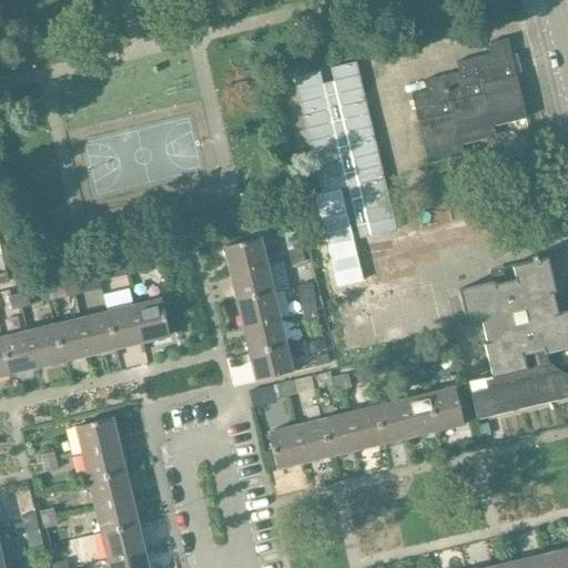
[(525,118),(509,49),(506,39),(486,43),(489,54),(455,62),(458,72),(444,75),(443,75),(424,80),(427,91),(411,94),(427,163),(463,155),(460,144),(494,137),(492,127),(525,118)]
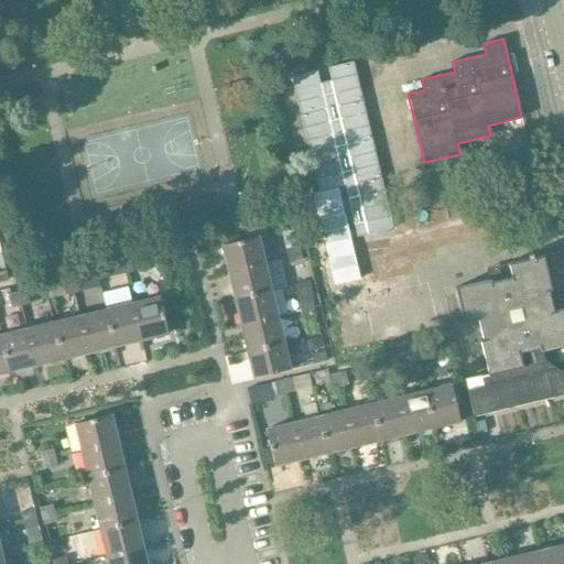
[(316,68),(290,75),(318,191),(345,184),(357,236),(393,227),(353,60),(327,66),(329,79),(320,82),(316,68)]
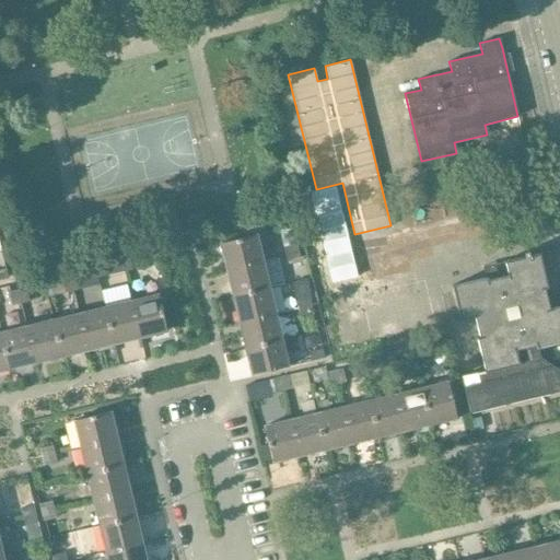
[(220,244),(226,270),(263,261),(256,235),(220,244)]
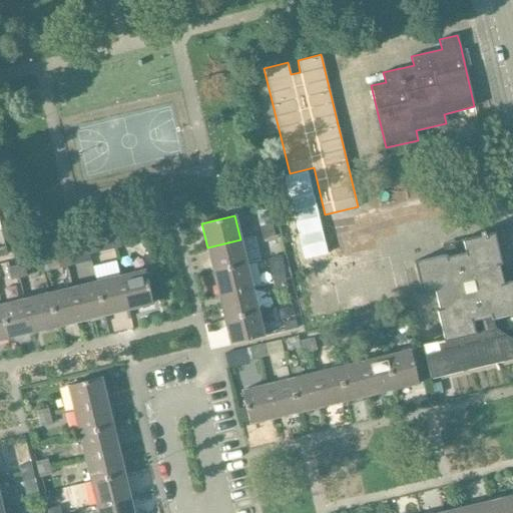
[(260,227),(262,234),(273,231),(271,224),(260,227)]
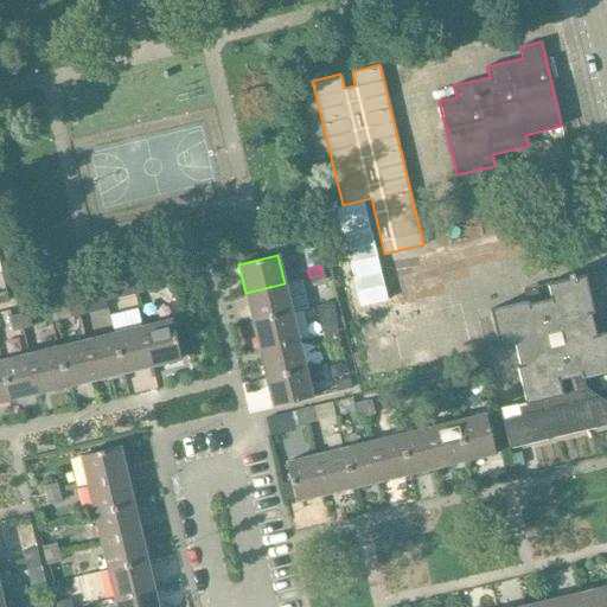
[(568,278),(545,283),(547,285),(550,299),(529,304),(528,300),(525,301),(526,301),(491,310),(490,310),(498,347),(500,347),(500,346),(513,344),(519,365),(516,366),(516,368),(517,368),(525,402),(524,402),(524,403),(499,409),(509,447),(606,423),(606,402),(585,388),(582,378),(606,371),(606,331),(595,334),(589,313),(593,312),(593,311),(592,311),(583,276),(585,276),(583,274),(574,276),(573,273),(567,274),(568,278)]
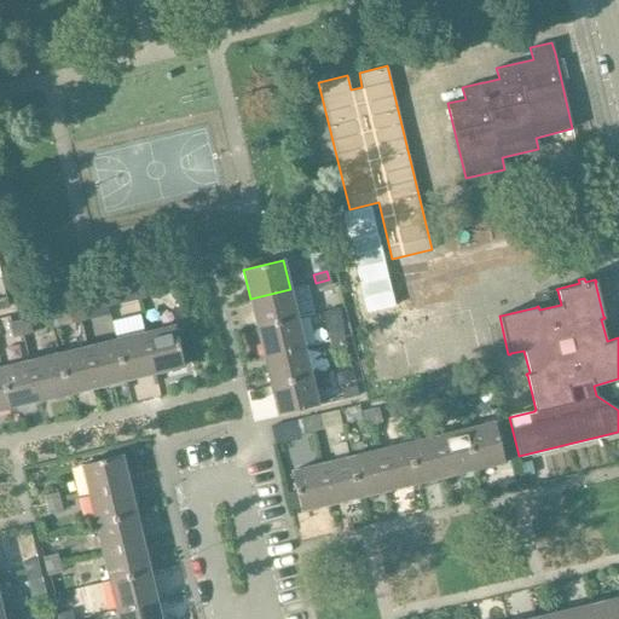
[(329,279),(316,283),(318,293),(331,289),(329,279)]
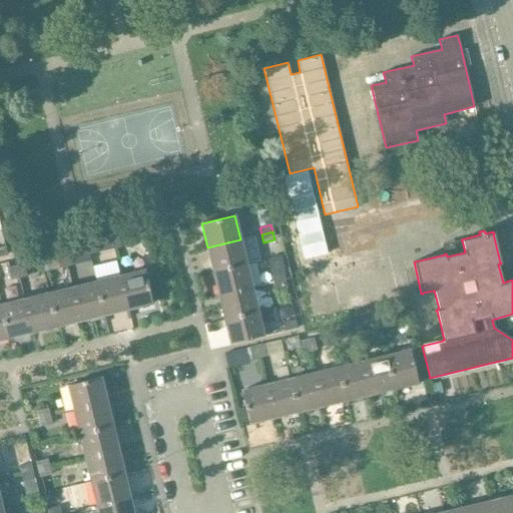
[(118,235),(110,237),(113,249),(120,247),(118,235)]
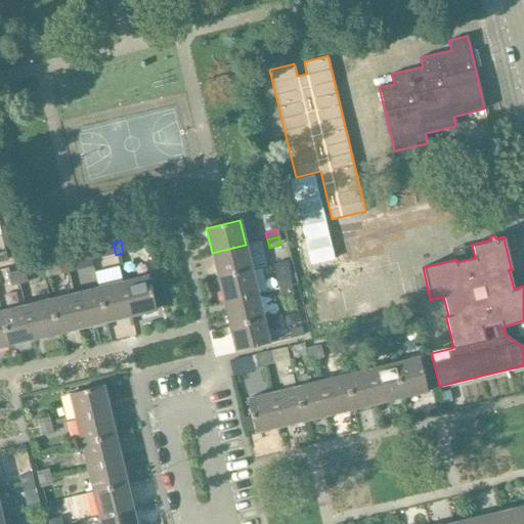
[(104,245),(107,257),(116,255),(113,243),(104,245)]
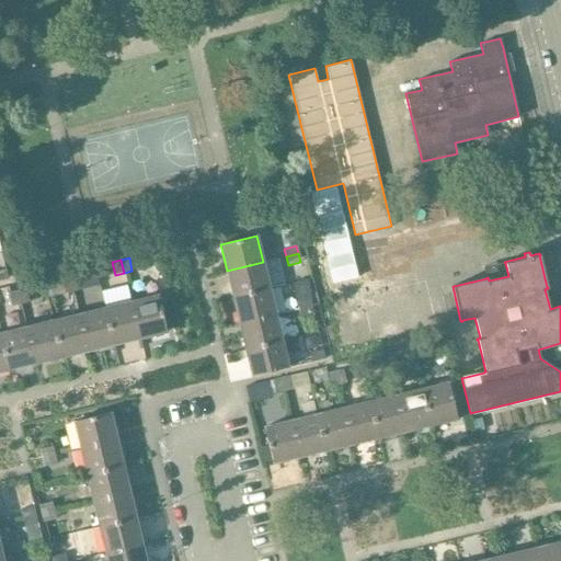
[(263,262),(227,271),(232,296),(268,288),(263,262)]
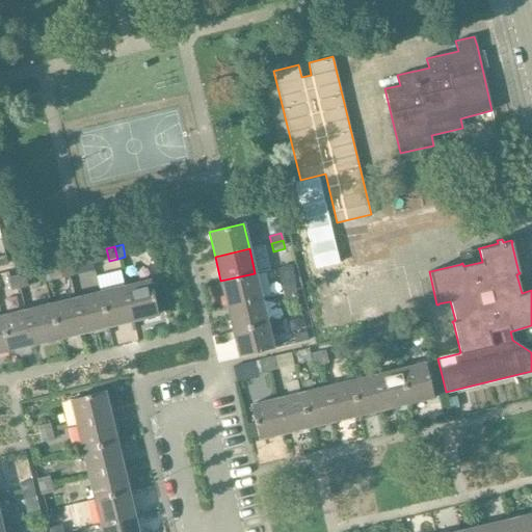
[(74,263),(67,264),(70,276),(77,274),(74,263)]
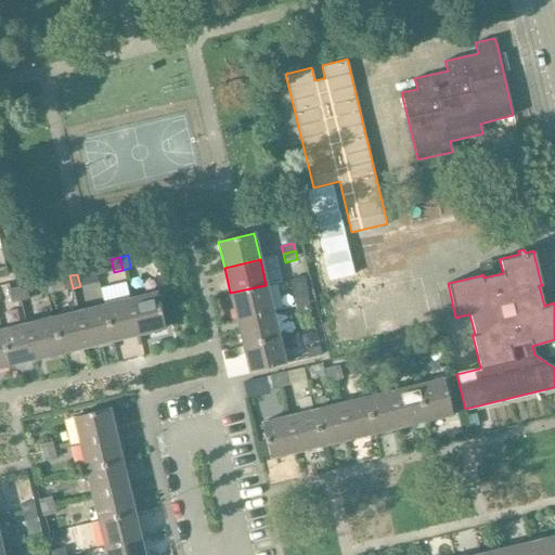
[(69,275),(61,278),(64,291),(73,288),(69,275)]
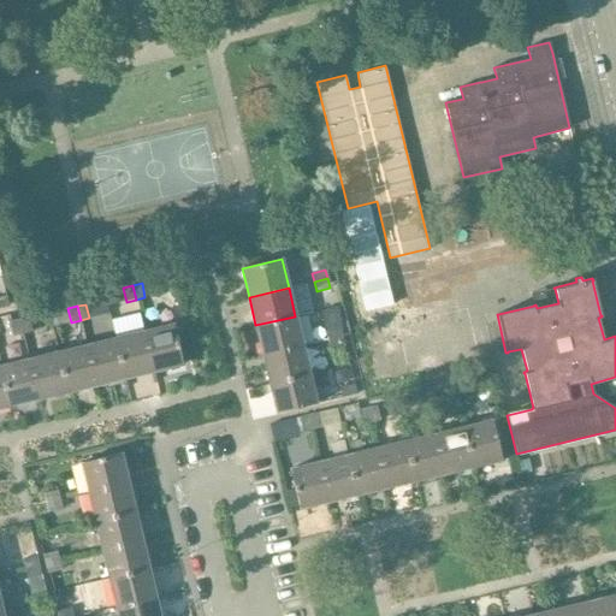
[(295,317),(255,325),(262,354),(302,345),(295,317)]
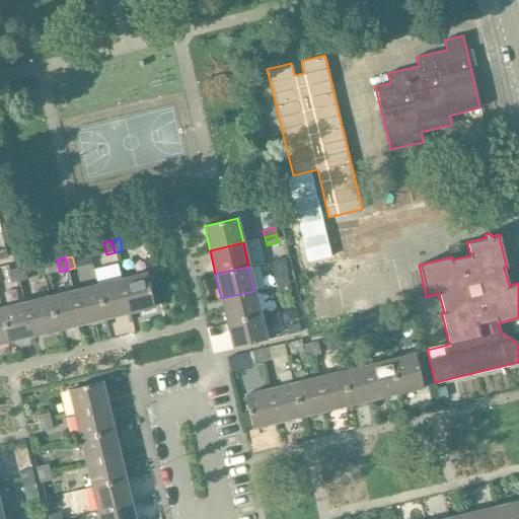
[(24,268),(17,270),(19,281),(27,280),(24,268)]
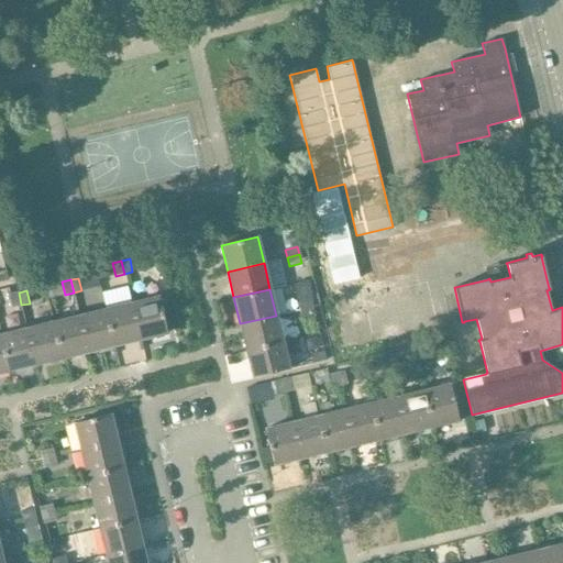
[(19,293),(12,294),(9,295),(12,308),(21,305),(19,293)]
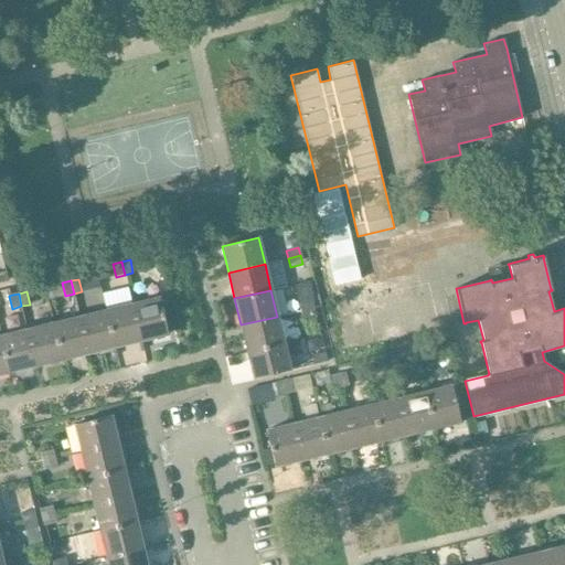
[(159,298),(131,305),(140,341),(168,334),(159,298)]
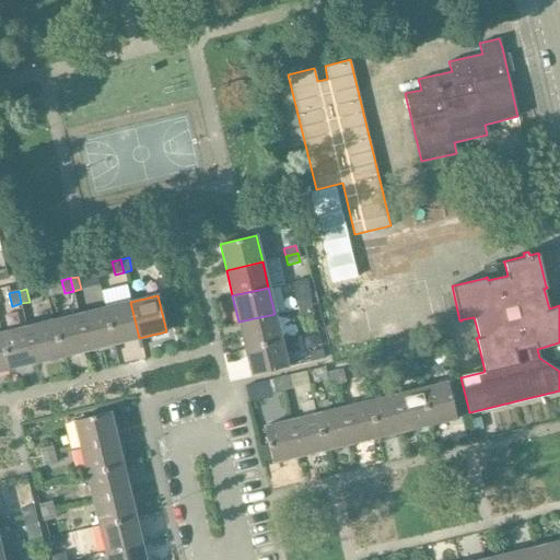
[(295,300),(298,308),(311,305),(308,298),(295,300)]
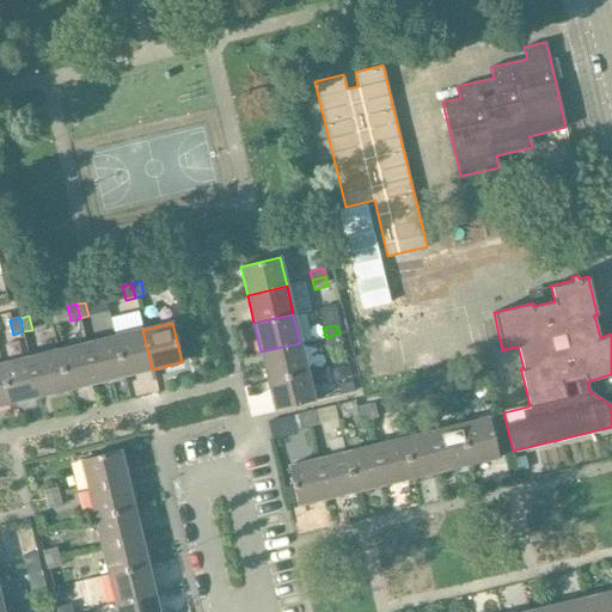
[(142,330),(115,336),(124,377),(152,369),(142,330)]
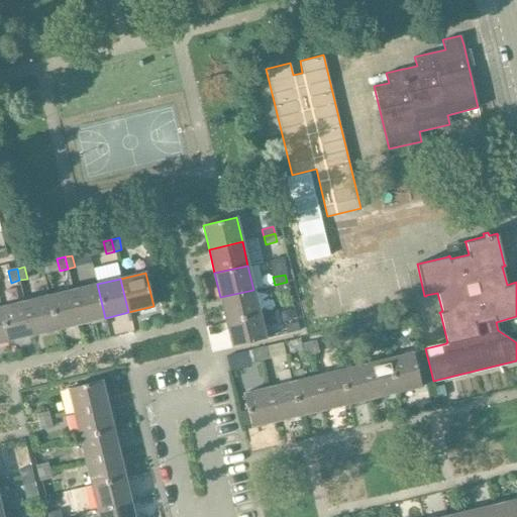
[(287,282),(275,285),(277,293),(289,290),(287,282)]
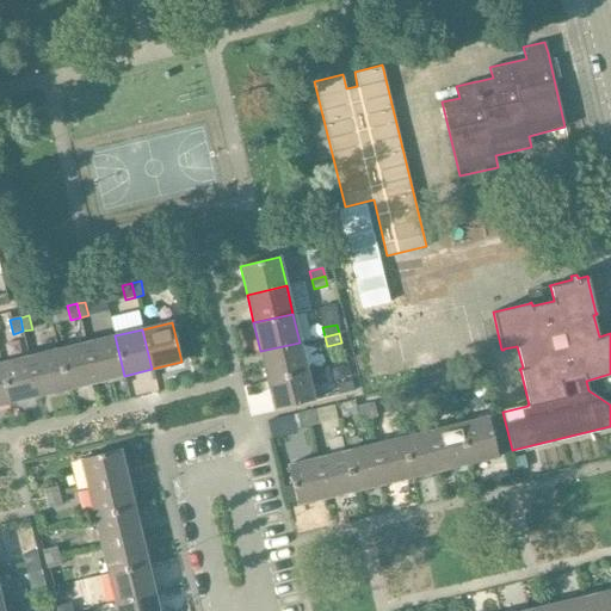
[(115,335),(86,343),(96,382),(124,376),(115,335)]
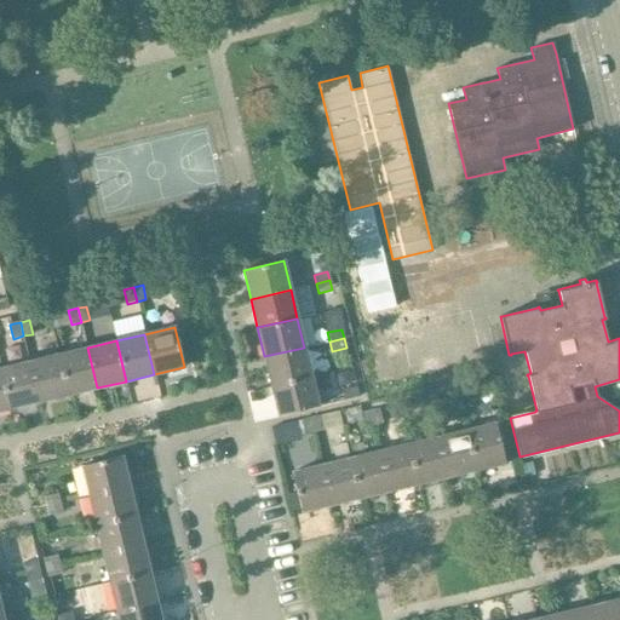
[(87,348),(59,355),(69,395),(97,388),(87,348)]
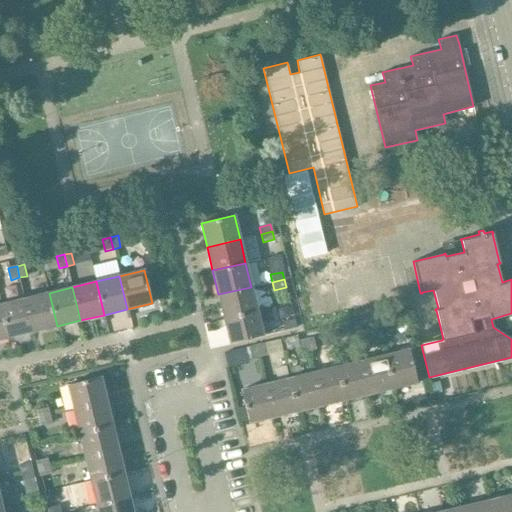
[(251,287),(218,294),(224,319),(257,311),(251,287)]
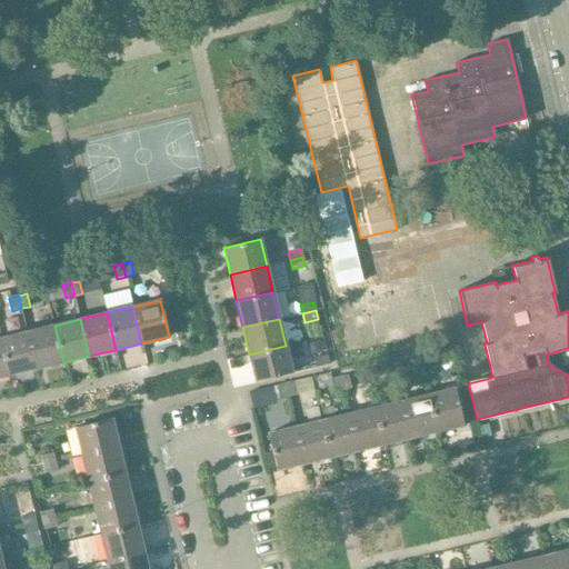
[(55,326),(28,332),(36,369),(63,362),(55,326)]
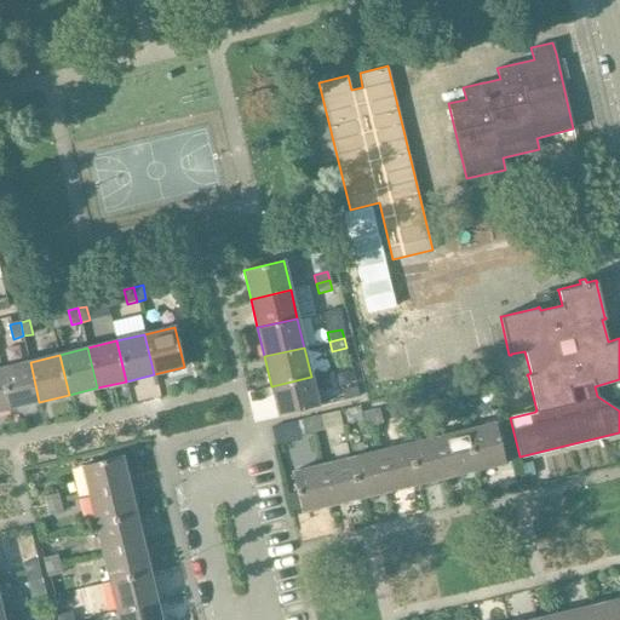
[(30,362),(1,368),(11,408),(39,402),(30,362)]
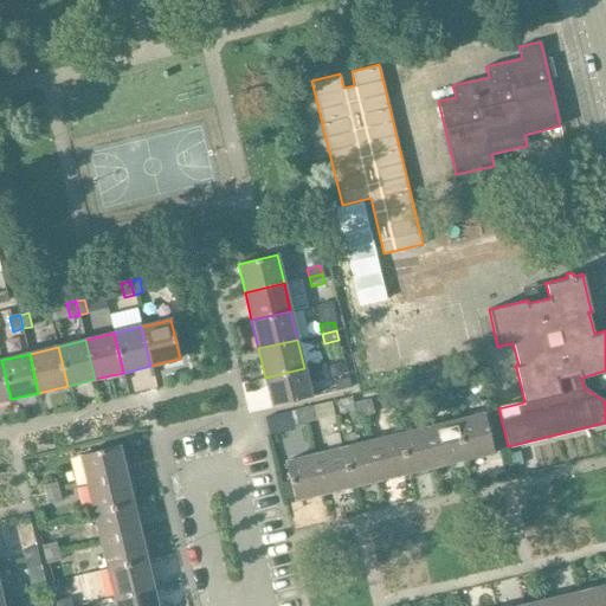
[(1,360),(0,360),(0,401),(11,399),(1,360)]
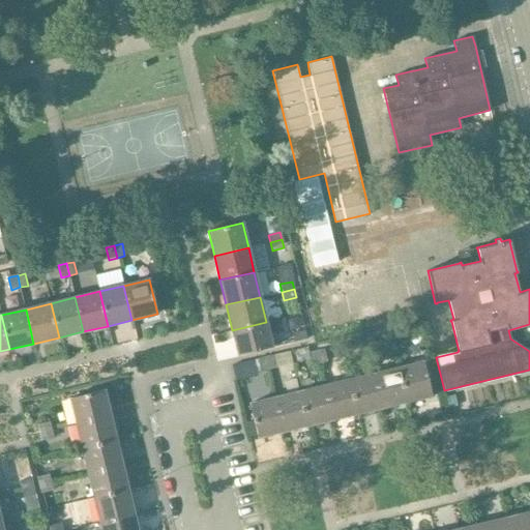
[(413,321),(406,323),(408,335),(416,333),(413,321)]
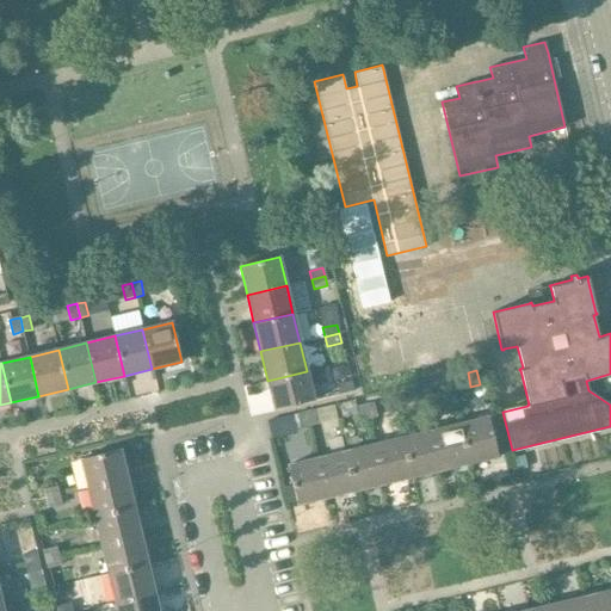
[(307,371),(267,381),(275,409),(314,400),(307,371)]
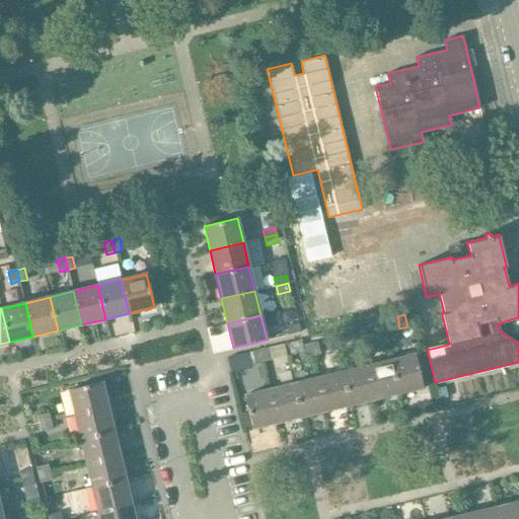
[(299,332),(298,324),(286,327),(288,336),(299,332)]
